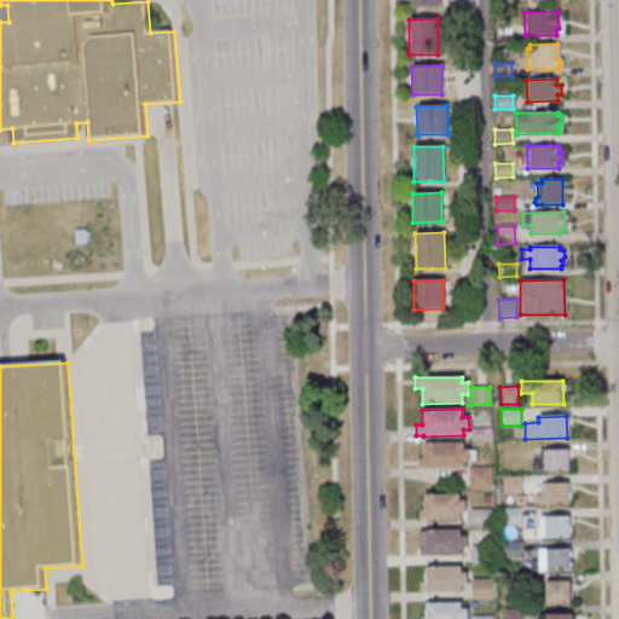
[(469,429),(490,428),(491,440),(470,441),(469,429)]
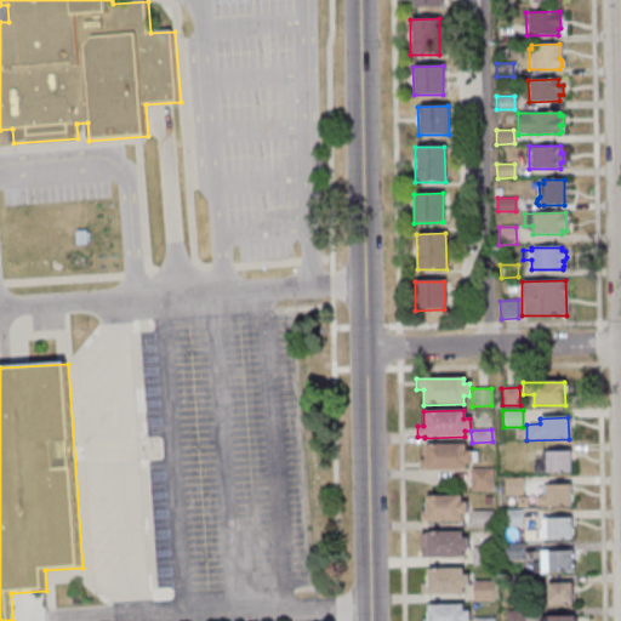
[(423,445),(465,445),(465,453),(469,451),(471,463),(465,463),(465,471),(425,472),(425,471),(417,471),(417,460),(425,460),(423,445)]
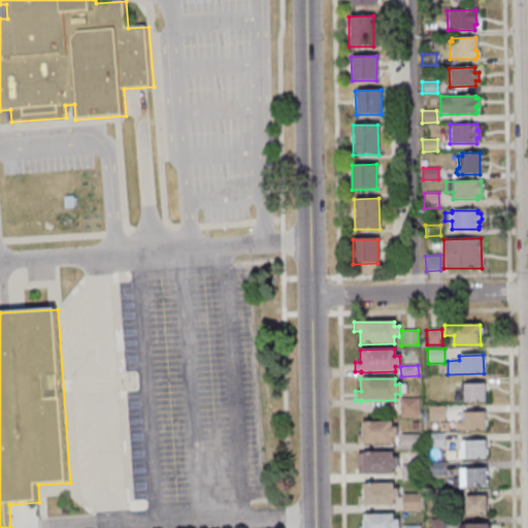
[(459,385),(484,384),(485,402),(464,403),(464,401),(453,401),(453,393),(459,393),(459,385)]
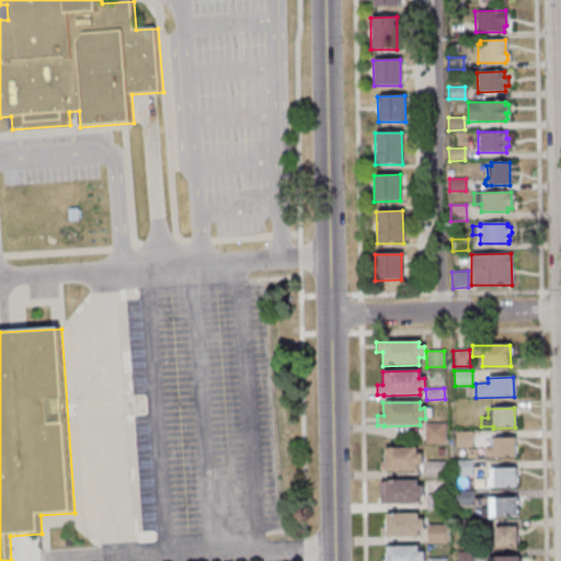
[(424,423),(424,444),(444,444),(444,423),(424,423)]
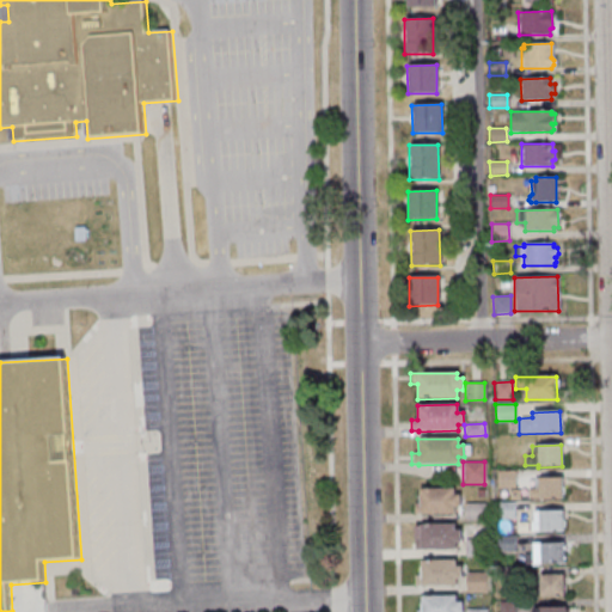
[(514,471),(514,488),(496,488),(496,471),(514,471)]
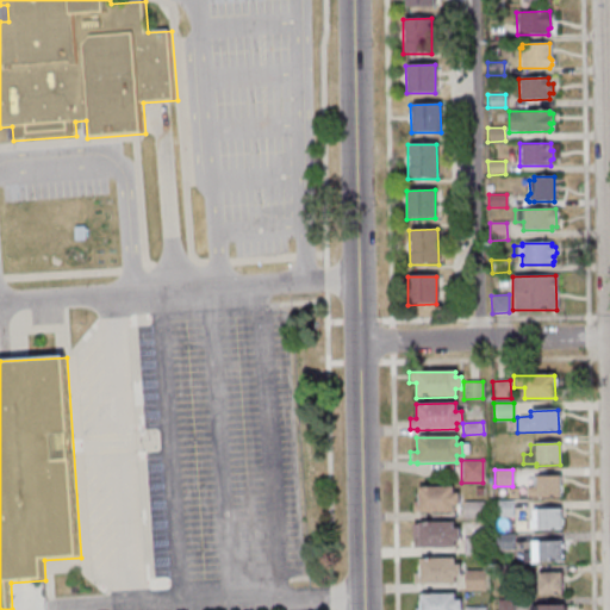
[(531,477),(560,477),(560,498),(536,498),(536,497),(527,497),(526,487),(533,487),(531,477)]
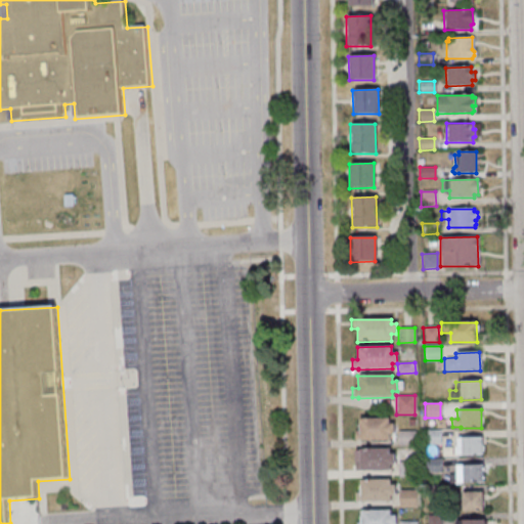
[(358,419),(389,419),(389,424),(393,424),(394,435),(389,435),(389,441),(359,441),(359,440),(354,440),(354,432),(359,431),(358,419)]
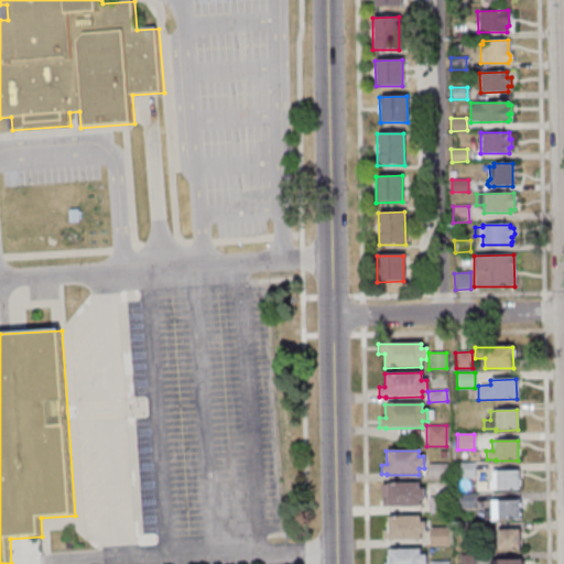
[(457,463),(457,479),(473,479),(473,463),(457,463)]
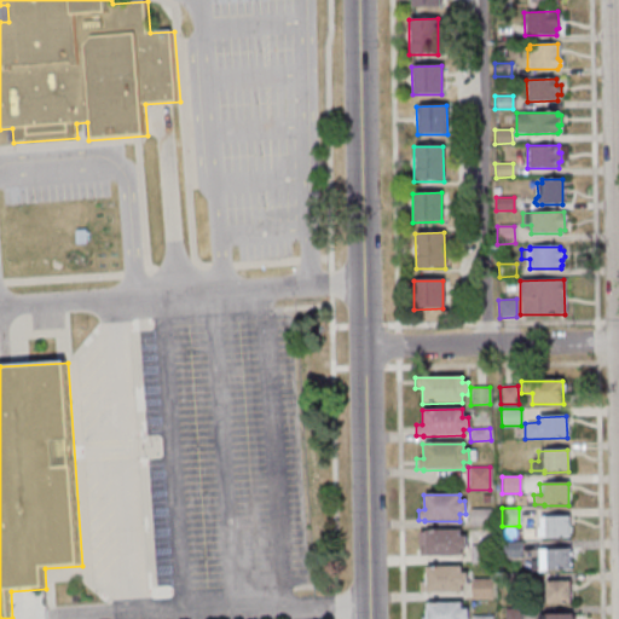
[(468,509),(469,527),(490,526),(490,509),(468,509)]
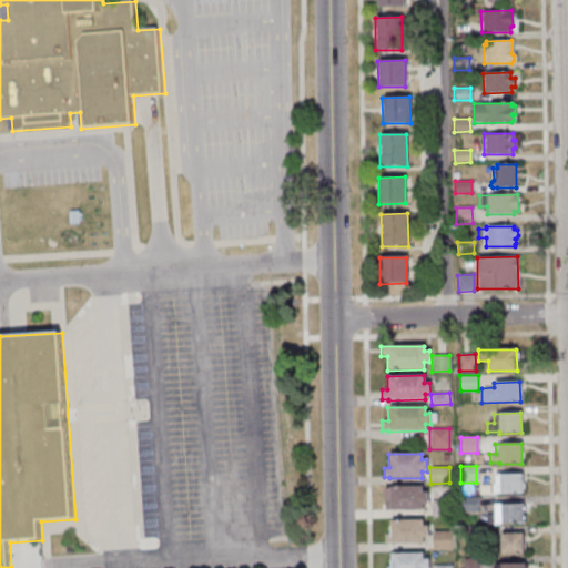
[(495,475),(521,475),(521,494),(493,494),(493,485),(495,485),(495,475)]
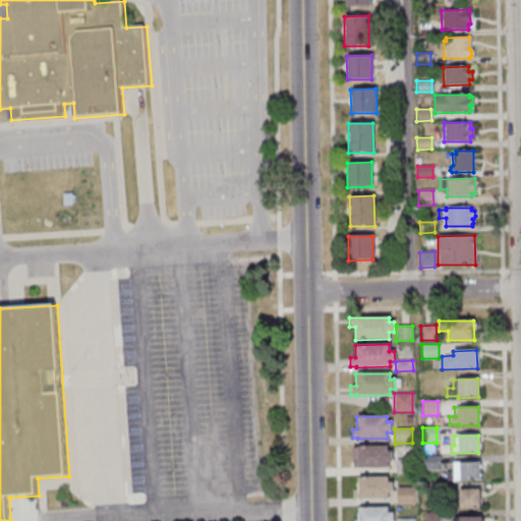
[(357,448),(357,460),(352,460),(352,468),(357,468),(357,469),(387,468),(387,462),(392,462),(392,453),(387,453),(387,447),(357,448)]
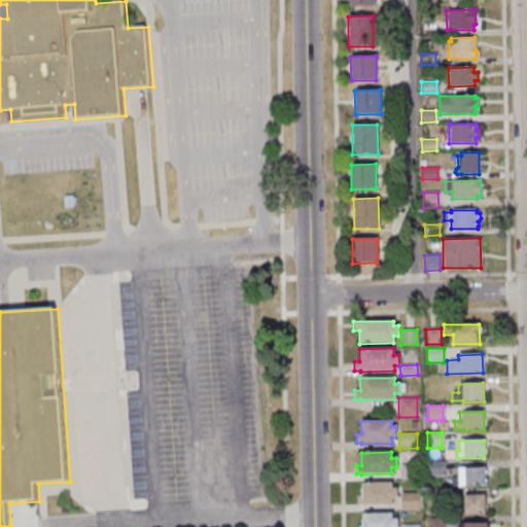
[(428,461),(429,476),(443,475),(443,461),(428,461)]
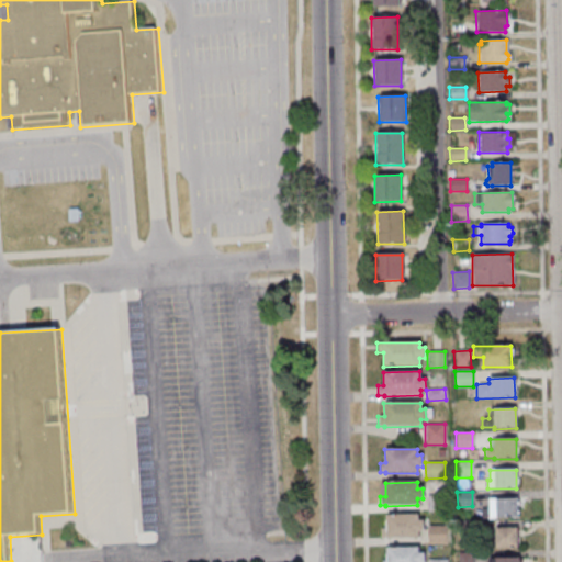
[(426,495),(426,512),(446,512),(445,495),(426,495)]
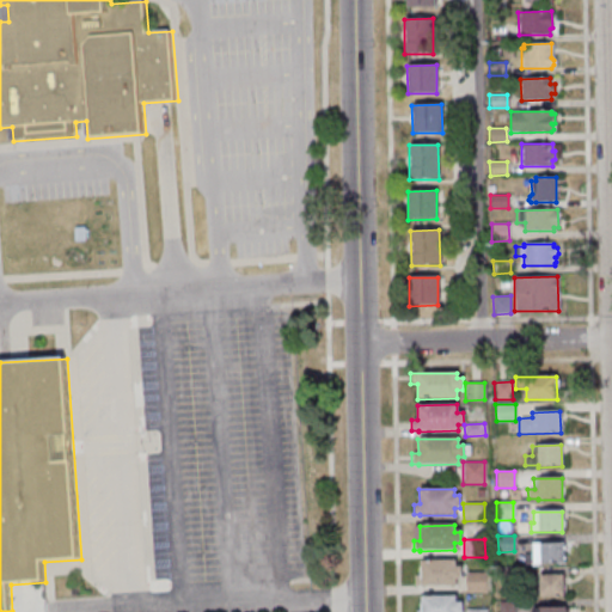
[(532,544),(532,555),(522,555),(522,564),(563,564),(563,544),(532,544)]
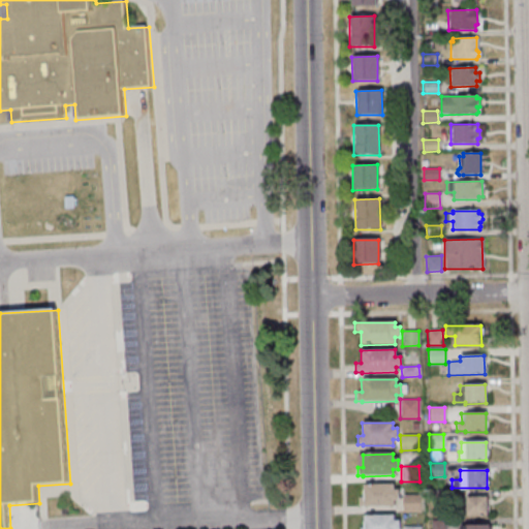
[(363,497),(358,497),(358,507),(364,506),(364,507),(394,507),(394,501),(399,501),(398,490),(394,491),(393,485),(363,485),(363,487),(362,487),(363,497)]
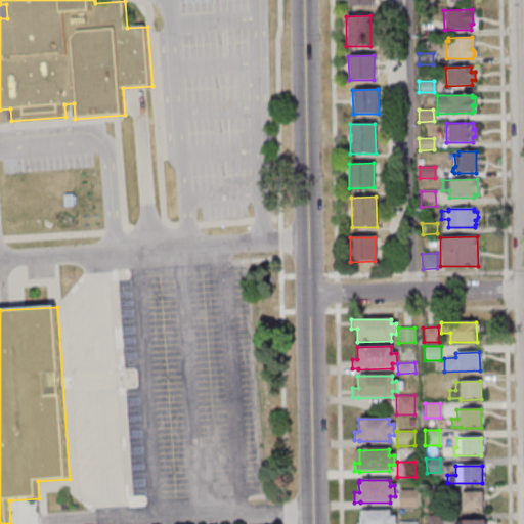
[(398,490),(398,508),(416,508),(416,490),(398,490)]
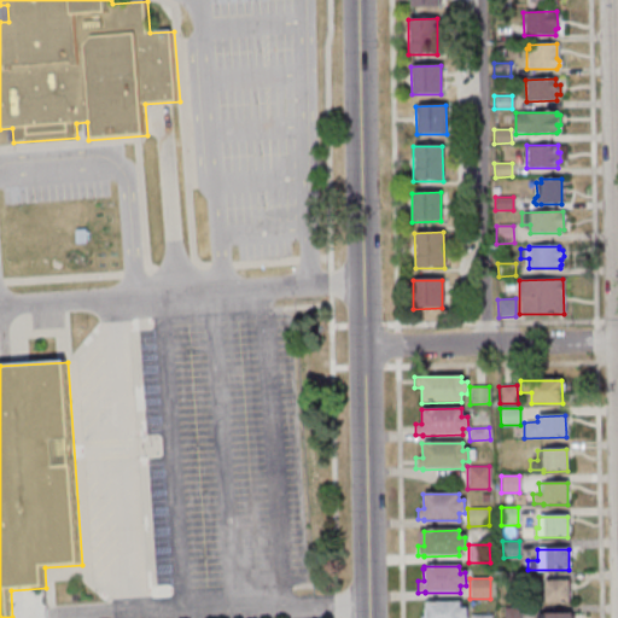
[(569,581),(569,604),(544,604),(544,581),(569,581)]
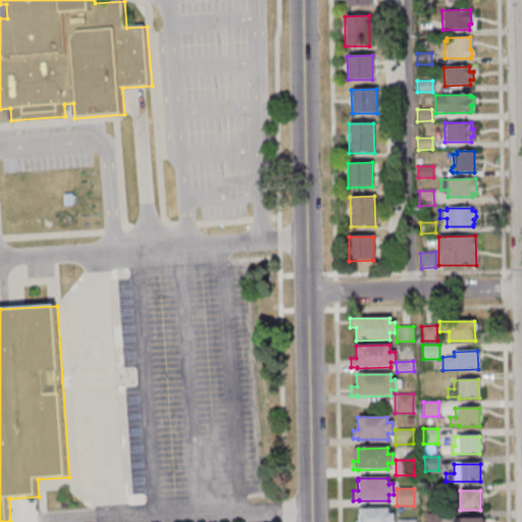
[(359,510),(388,509),(388,515),(393,515),(393,521),(354,521),(358,521),(358,515),(359,515),(359,510)]
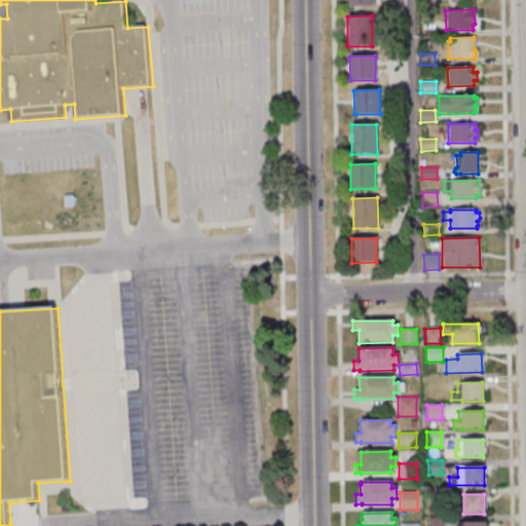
[(442,517),(442,525),(428,525),(428,517),(442,517)]
